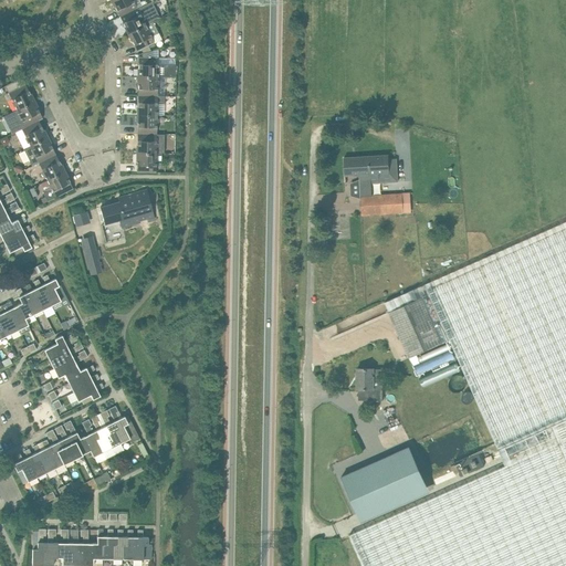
[(133,0),(111,0),(119,17),(125,13),(137,8),(133,0)]
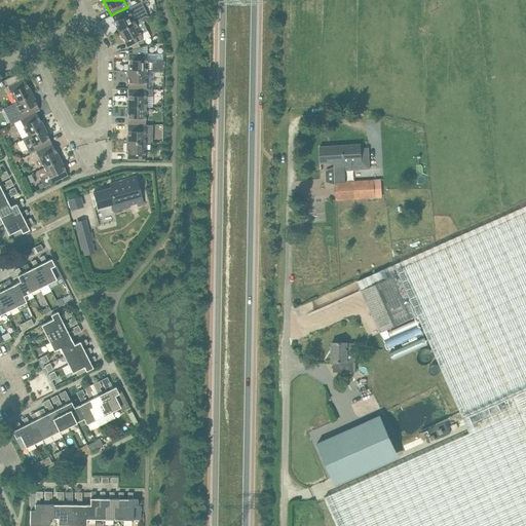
[(127,7),(116,12),(111,15),(119,31),(135,23),(127,7)]
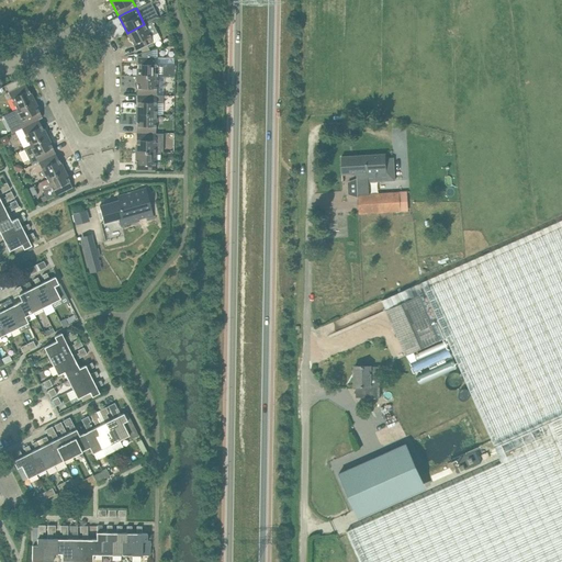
[(127,33),(136,51),(153,42),(150,36),(157,33),(150,22),(145,25),(144,24),(127,33)]
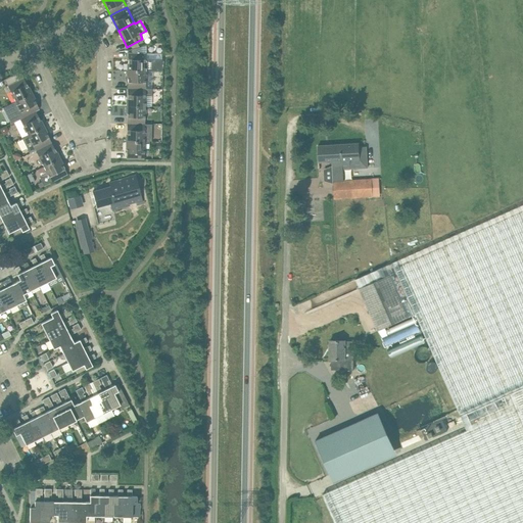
[(146,53),(133,53),(128,53),(128,70),(134,70),(145,70),(146,53)]
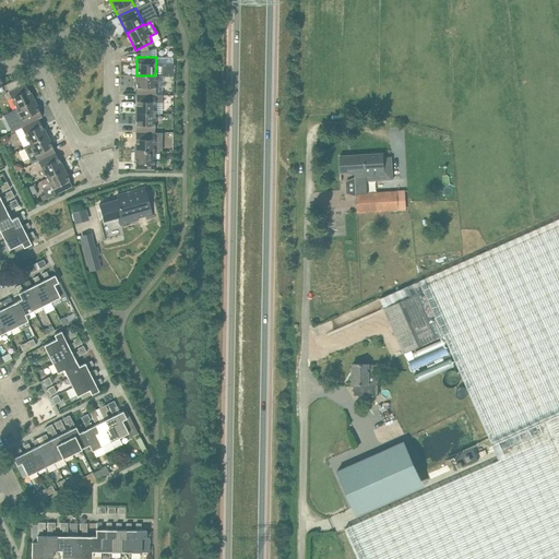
[(155,75),(143,75),(137,75),(137,94),(143,94),(155,95),(155,75)]
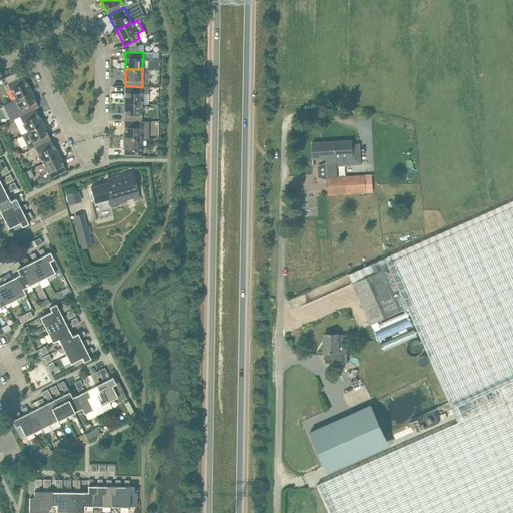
[(15,99),(31,92),(20,70),(4,78),(15,99)]
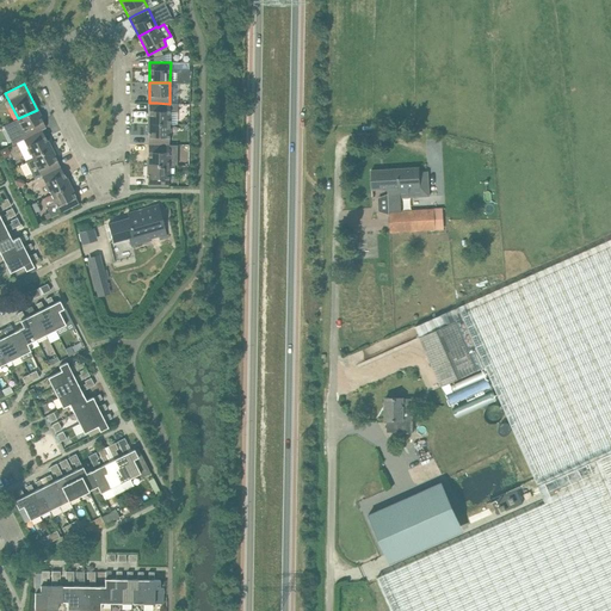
[(170,104),(156,103),(149,103),(148,123),(156,123),(170,124),(170,112),(177,112),(177,104),(170,104)]
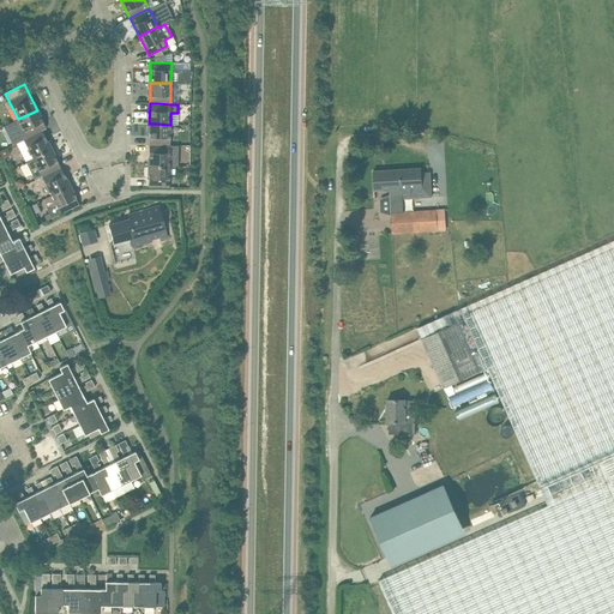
[(43,122),(37,110),(18,119),(28,138),(37,133),(41,131),(38,125),(43,122)]
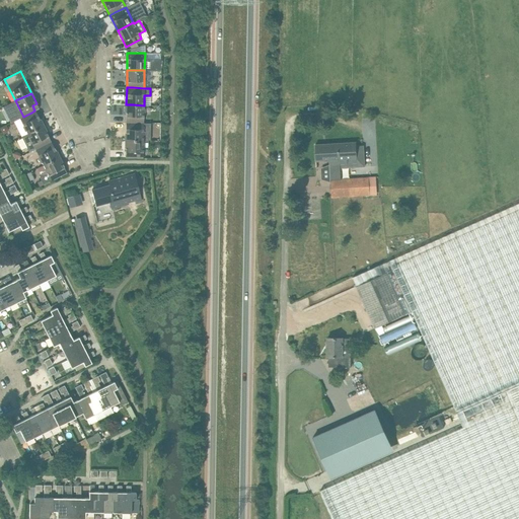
[(144,105),(133,104),(126,104),(126,123),(132,123),(143,123),(144,105)]
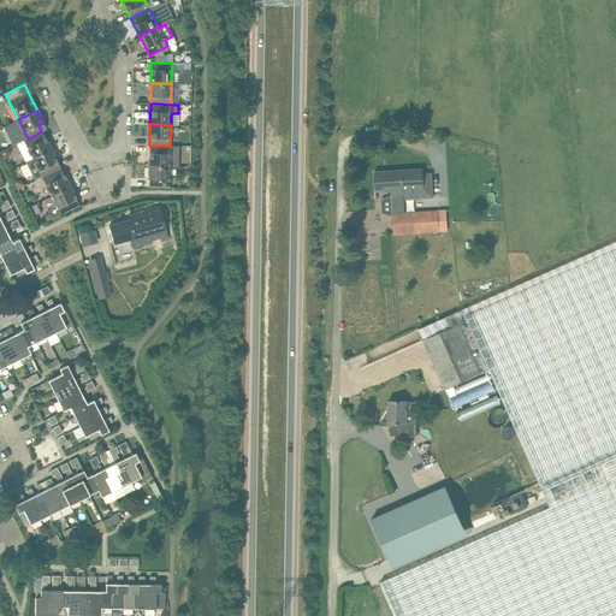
[(37,134),(28,138),(23,140),(33,159),(52,149),(45,137),(40,140),(37,134)]
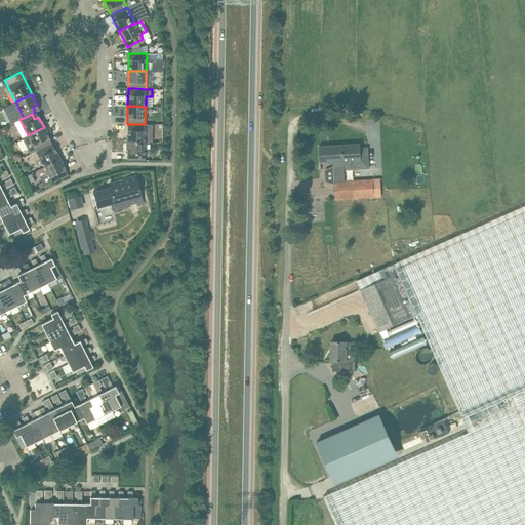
[(145,124),(133,124),(127,124),(127,142),(145,142),(145,124)]
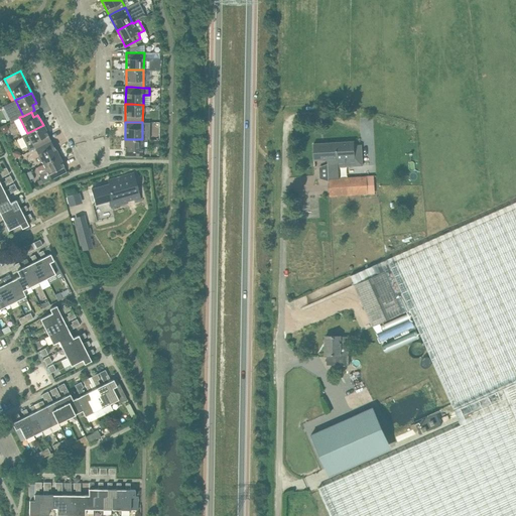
[(27,133),(21,136),(29,151),(35,148),(46,143),(44,138),(48,136),(43,125),(27,133)]
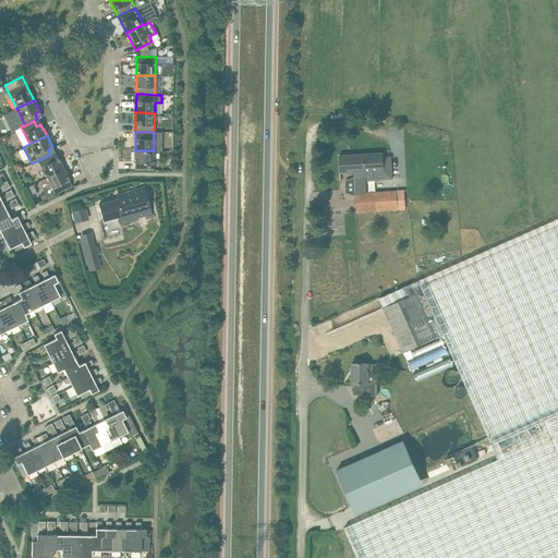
[(135,164),(135,170),(154,170),(154,150),(135,150),(135,164)]
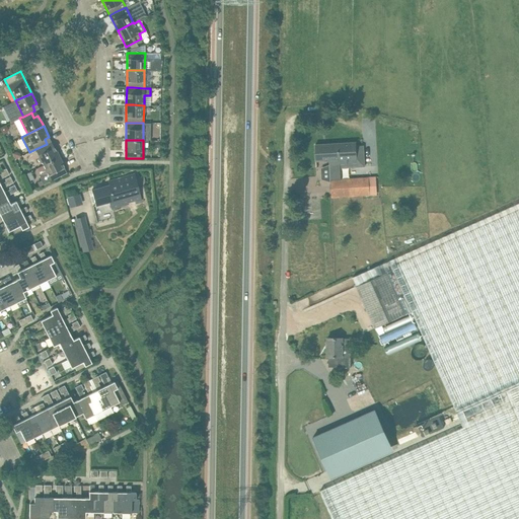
[(329,160),(330,179),(339,178),(338,168),(358,167),(364,166),(363,142),(315,145),(316,161),(329,160)]
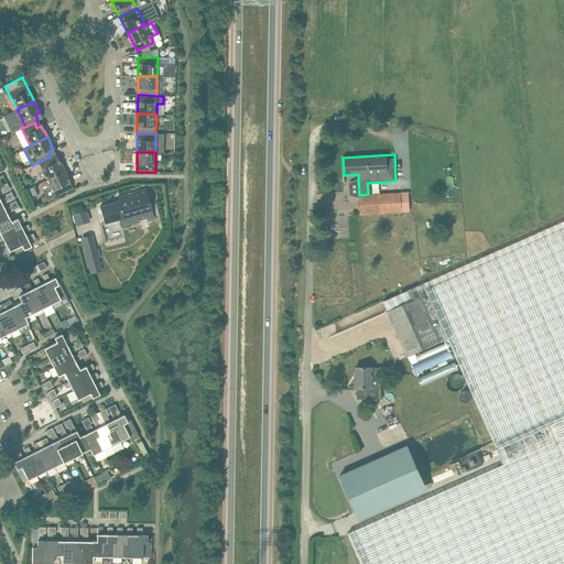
[(58,160),(54,162),(51,156),(39,162),(47,180),(61,173),(64,171),(58,160)]
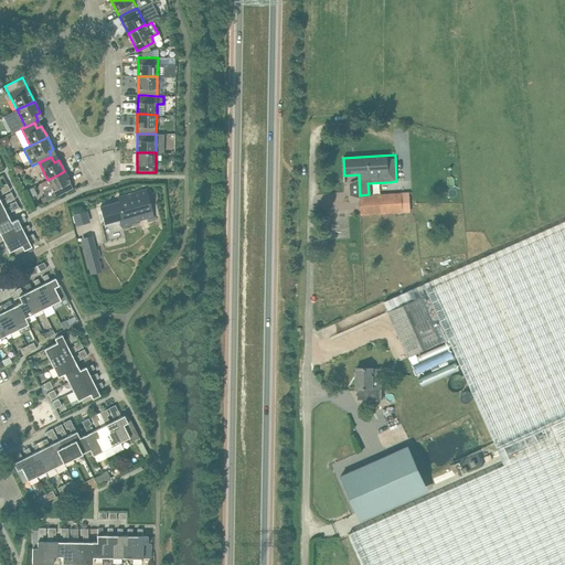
[(64,171),(61,173),(48,180),(51,188),(42,191),(48,201),(68,191),(65,185),(70,183),(64,171)]
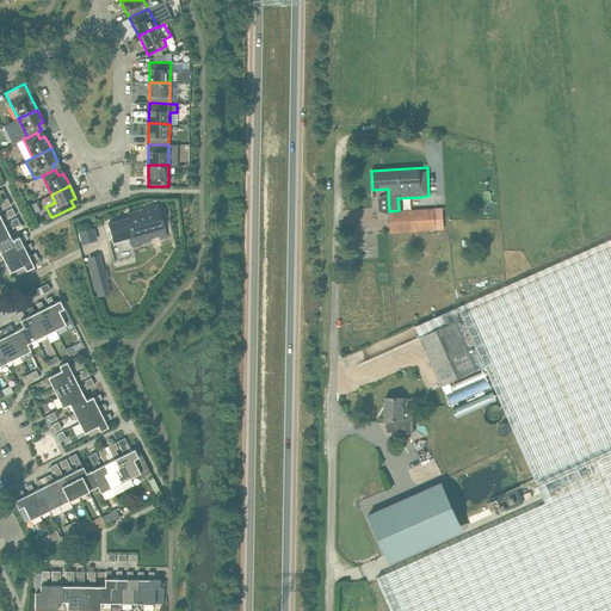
[(0,210),(11,205),(7,198),(1,202),(2,204),(0,204),(0,210)]
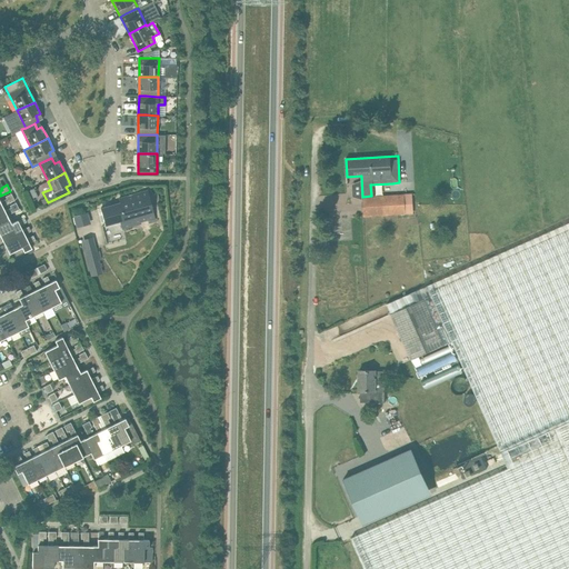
[(121,229),(156,219),(147,190),(118,199),(120,203),(100,208),(105,226),(120,221),(121,229)]
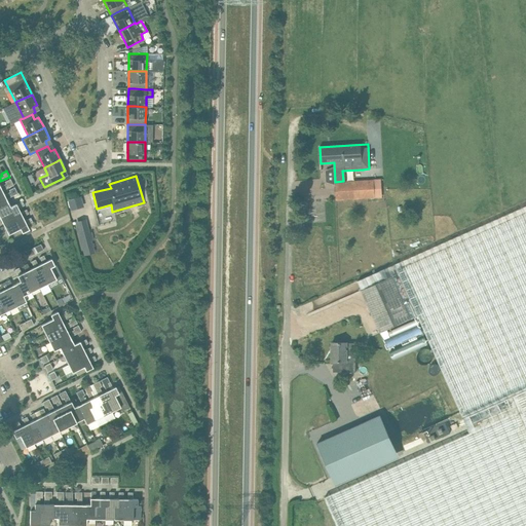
[(0,186),(0,191),(1,191),(2,191),(13,185),(10,179),(5,182),(6,184),(0,187),(0,186)]
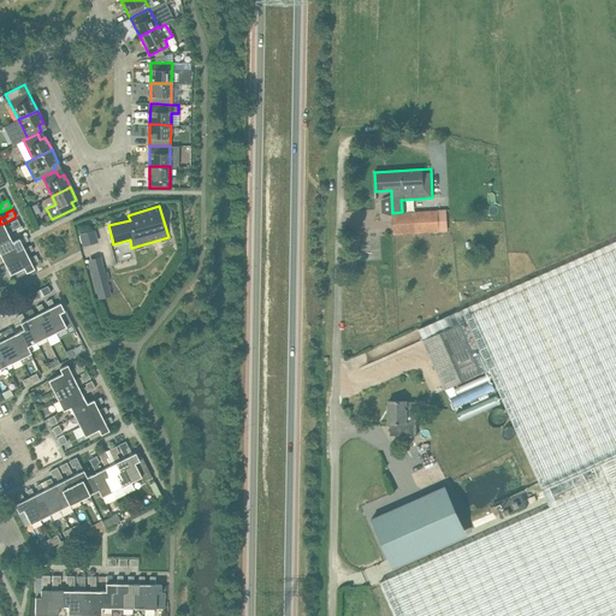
[(392,213),(394,235),(438,232),(437,211),(402,212),(392,213)]
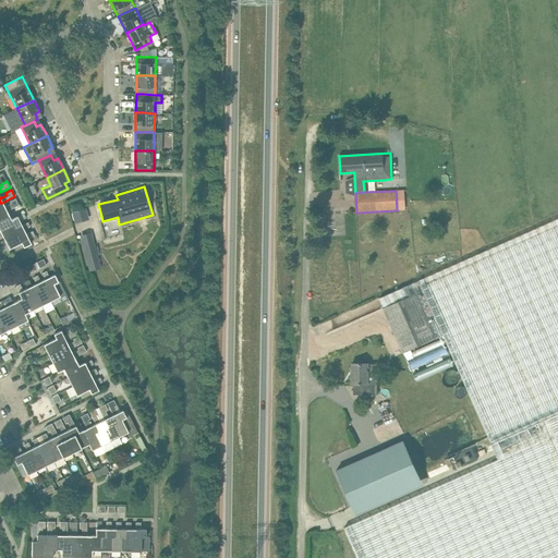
[(2,203),(1,203),(0,203),(0,219),(9,216),(7,211),(19,205),(15,198),(10,202),(11,204),(4,207),(2,203)]
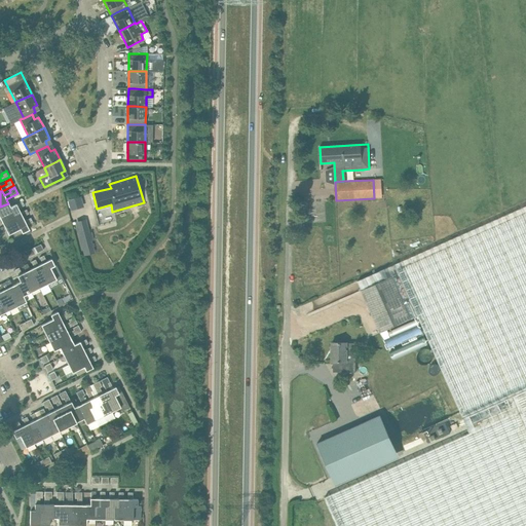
[(72,209),(84,207),(83,196),(70,198),(72,209)]
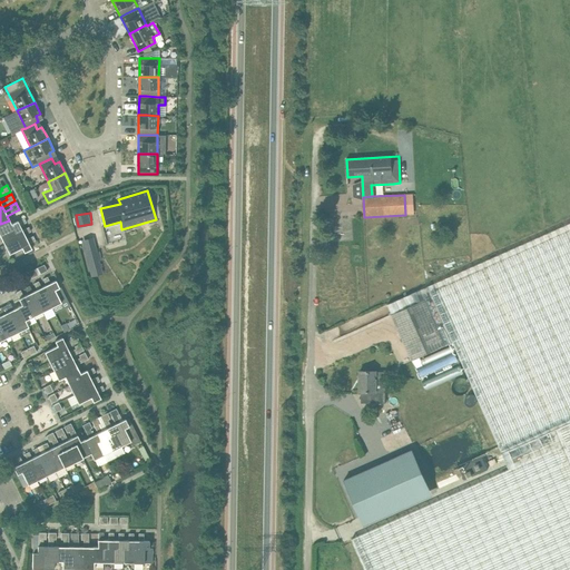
[(18,220),(11,224),(9,220),(0,224),(0,235),(13,229),(16,234),(22,231),(20,226),(27,223),(25,218),(18,222),(18,220)]
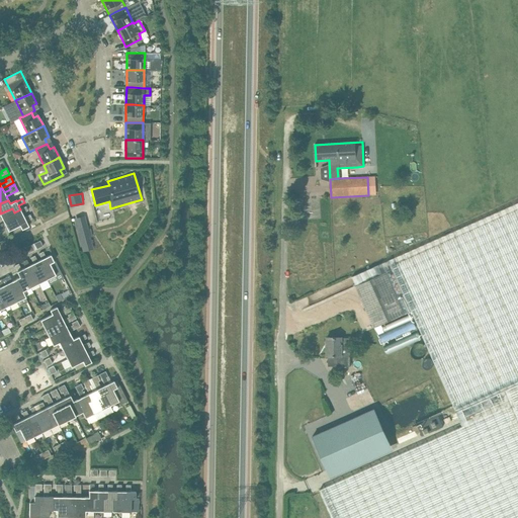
[(517,517),(517,202),(383,262),(374,266),(378,275),(355,285),(374,328),(383,323),(412,312),(456,411),(462,426),(320,489),(333,517),(517,517)]
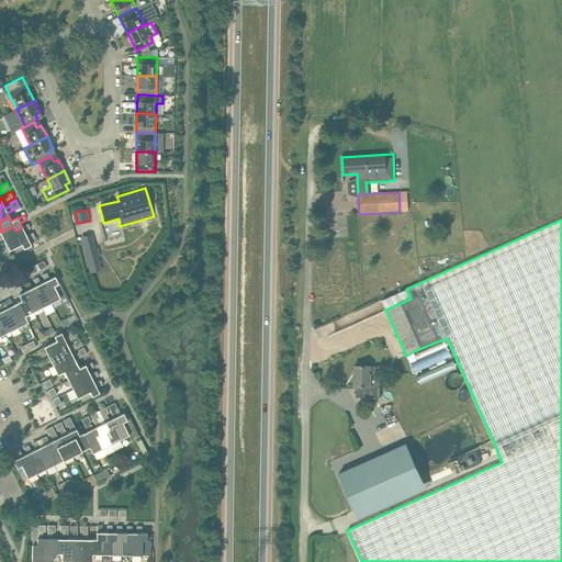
[(22,227),(15,231),(13,226),(0,232),(0,233),(4,242),(18,235),(20,239),(26,236),(24,232),(31,228),(29,224),(22,227)]
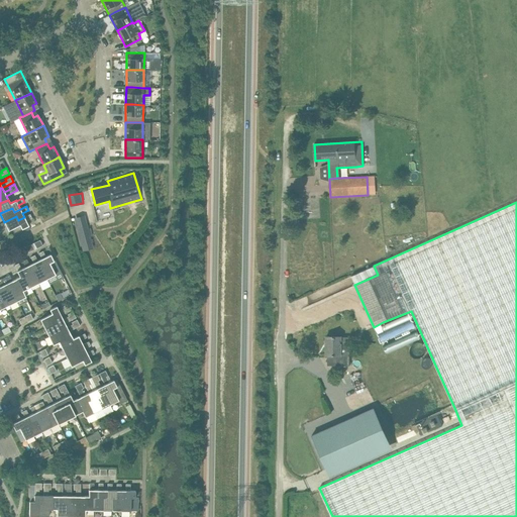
[(28,225),(26,221),(32,218),(30,214),(24,217),(18,220),(16,216),(4,222),(8,230),(19,225),(21,229),(28,225)]
